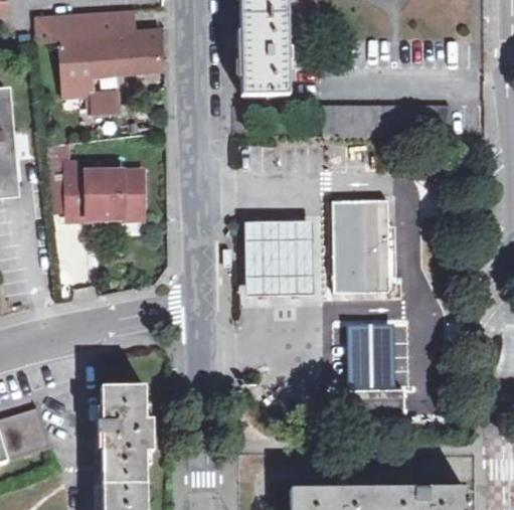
[(241,92),(287,92),(286,0),(239,0),(240,40),(241,92)]
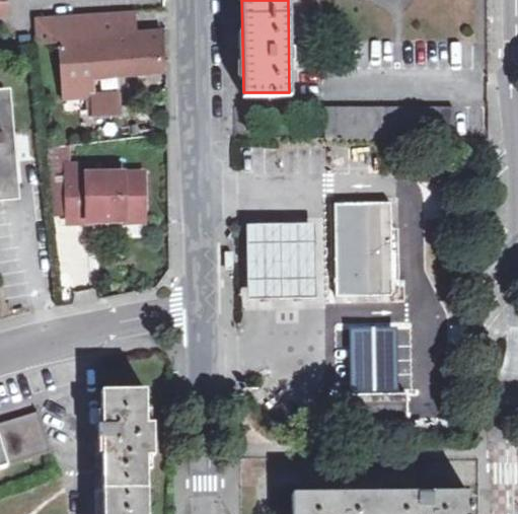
[(58,35),(134,31),(132,9),(35,15),(38,38),(58,35)]
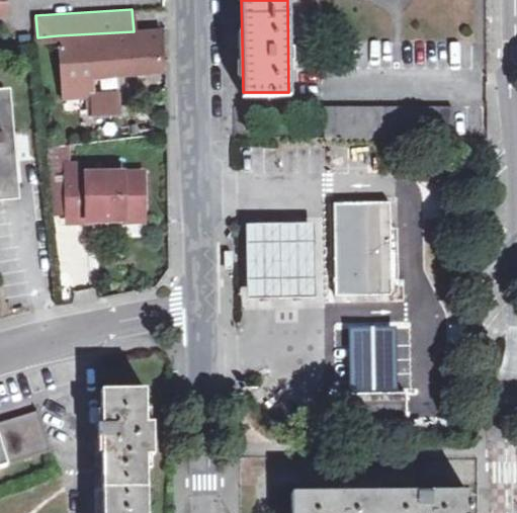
[(134,31),(58,35),(62,93),(90,93),(91,111),(118,109),(117,87),(90,89),(90,69),(159,65),(158,40),(161,40),(159,25),(151,25),(151,29),(144,30),(134,31)]
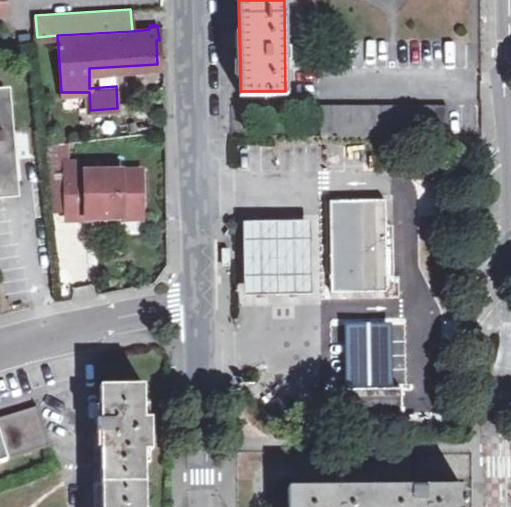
[(0,190),(4,190),(2,174),(15,173),(6,101),(0,101),(0,190)]
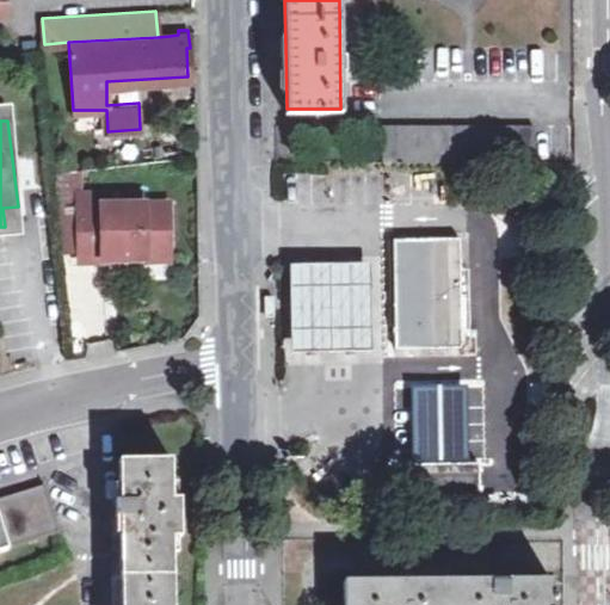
[(381,121),(381,156),(530,158),(531,122),(381,121)]
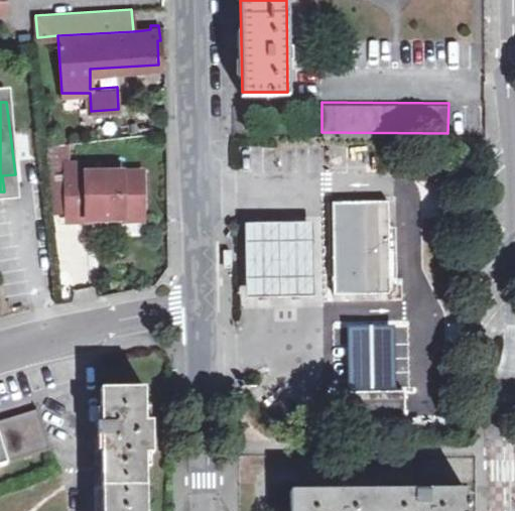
[(84,170),(124,170),(124,158),(84,160),(84,170)]
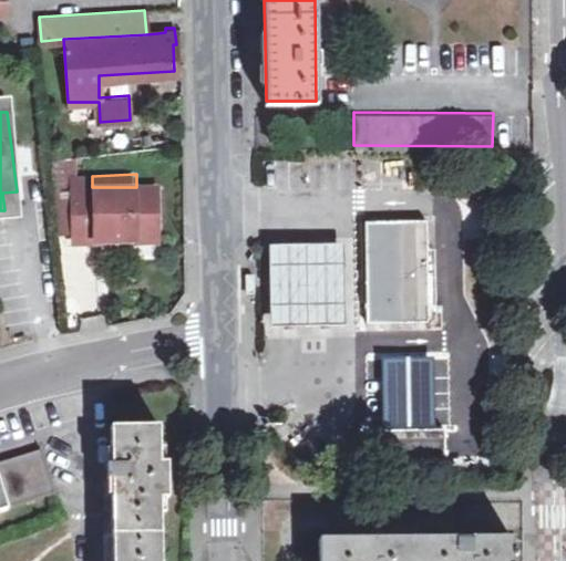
[(156,187),(136,187),(92,187),(92,176),(72,176),(73,238),(94,237),(94,245),(157,245),(156,187)]
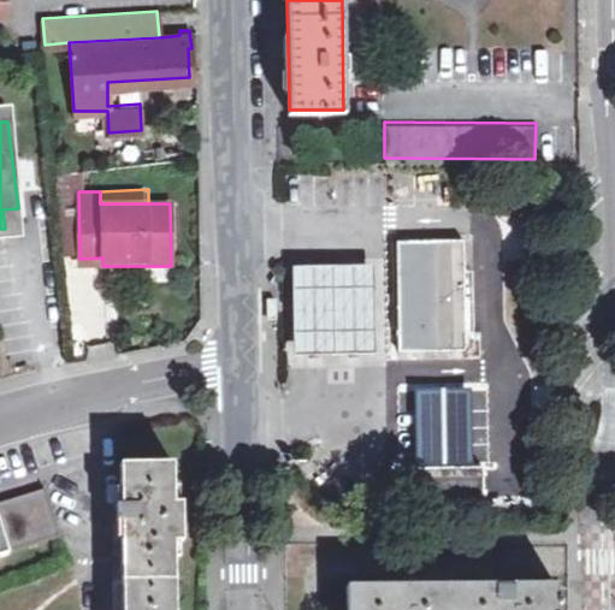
[(400,348),(465,348),(463,237),(397,240),(400,348)]
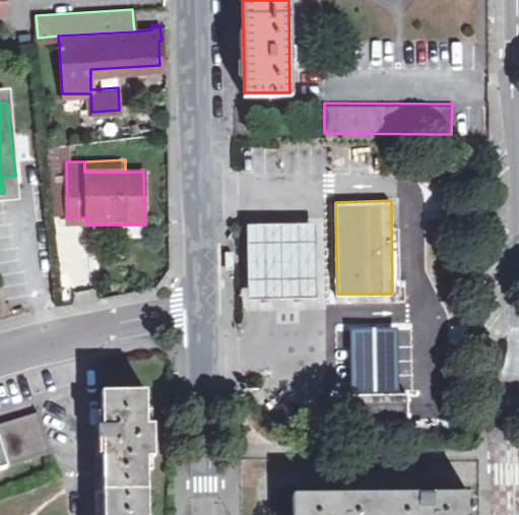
[(246,224),(247,244),(313,243),(314,298),(319,298),(317,223),(246,224)]
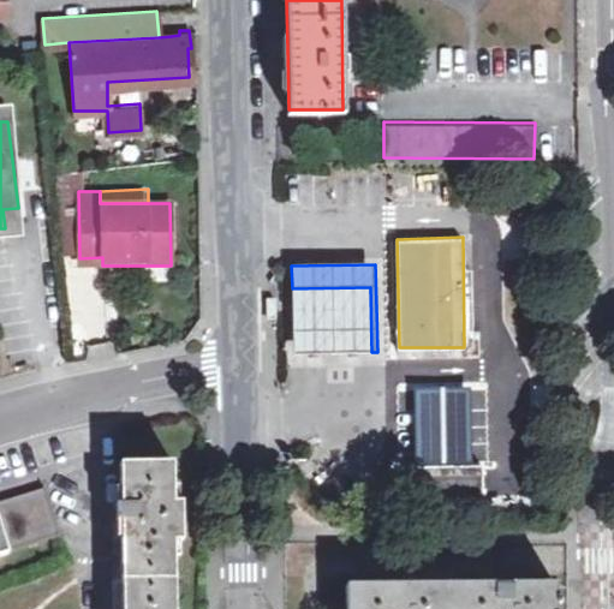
[(278,287),(268,287),(269,314),(279,312),(278,287)]
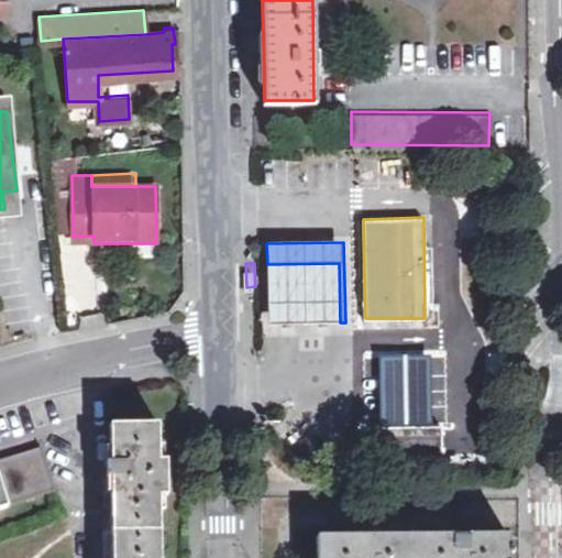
[(339,263),(267,264),(268,325),(340,323),(339,263)]
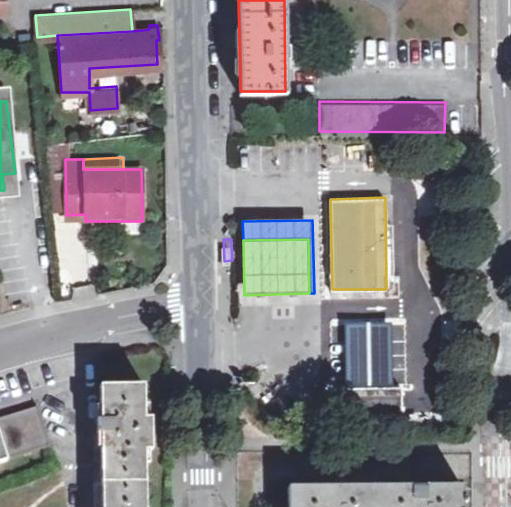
[(342,319),(344,382),(381,382),(379,319),(342,319)]
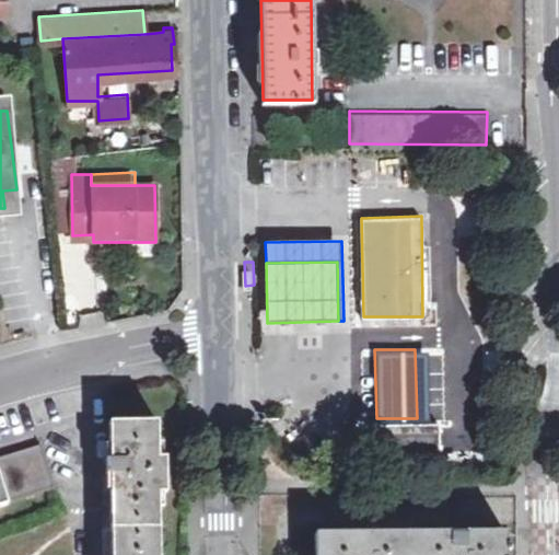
[(111,417),(112,554),(159,554),(159,489),(165,488),(165,451),(159,451),(158,416),(111,417)]
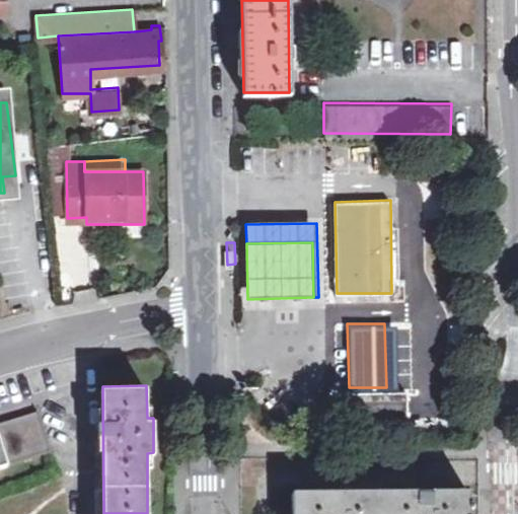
[(350,418),(408,417),(408,386),(386,387),(349,387),(350,418)]
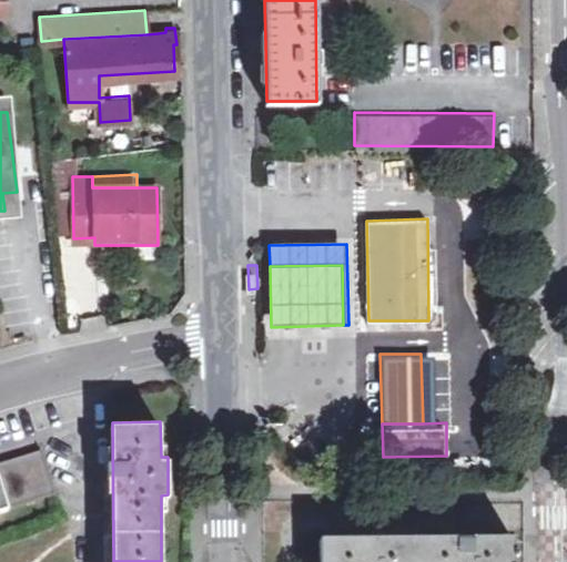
[(0,510),(54,493),(40,447),(0,459),(0,510)]
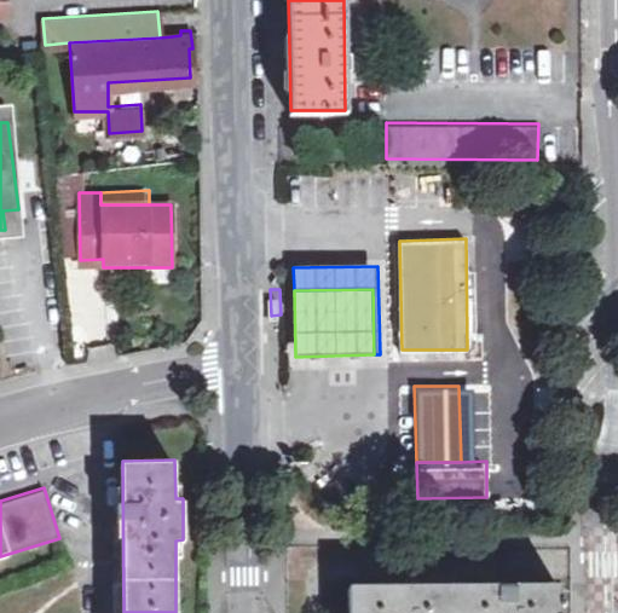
[(347,612),(559,612),(559,583),(348,583),(347,612)]
